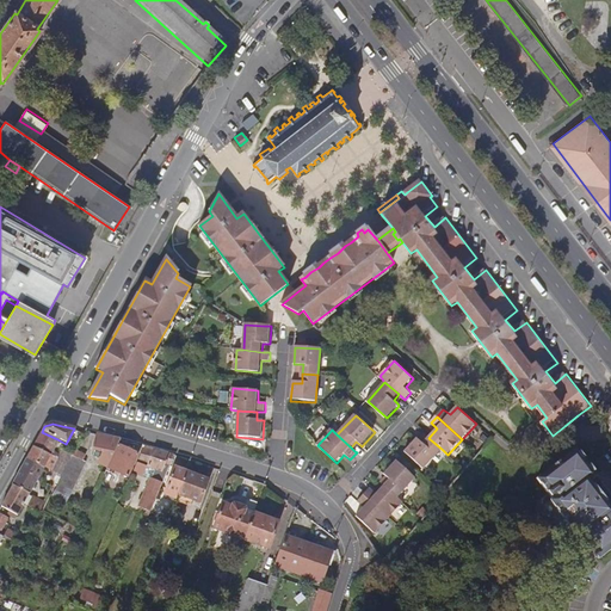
[(37,440),(34,446),(49,455),(57,439),(42,432),(37,440)]
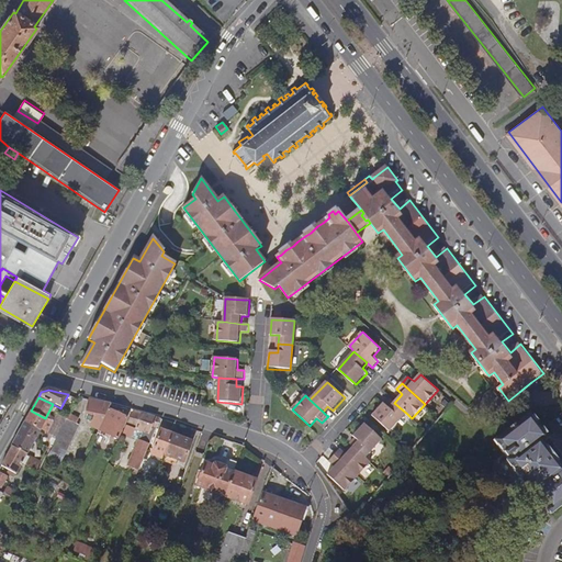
[(91,430),(98,431),(99,429),(108,409),(110,405),(91,401),(88,414),(94,415),(91,430)]
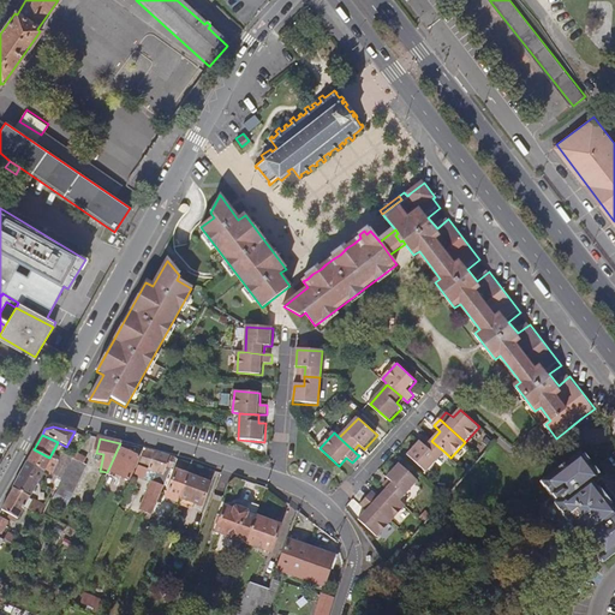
[(428,473),(446,453),(431,441),(427,446),(422,441),(407,457),(428,473)]
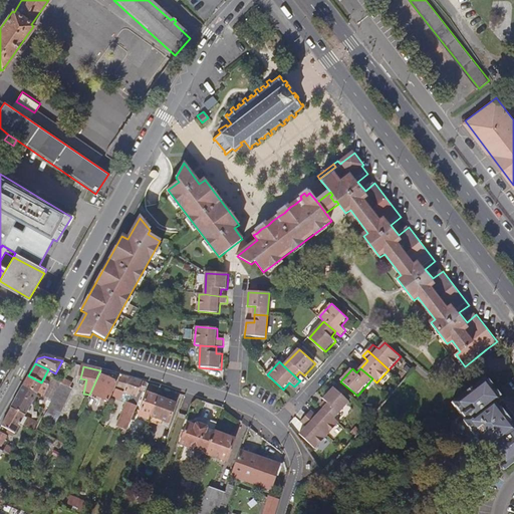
[(299,371),(295,376),(298,379),(303,374),(299,371)]
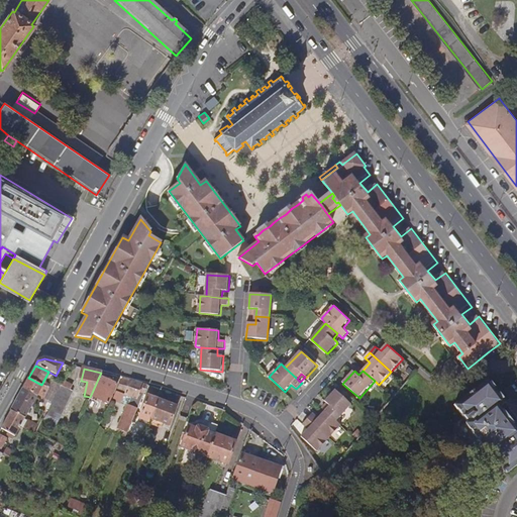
[(116,385),(99,377),(91,395),(108,403),(116,385)]
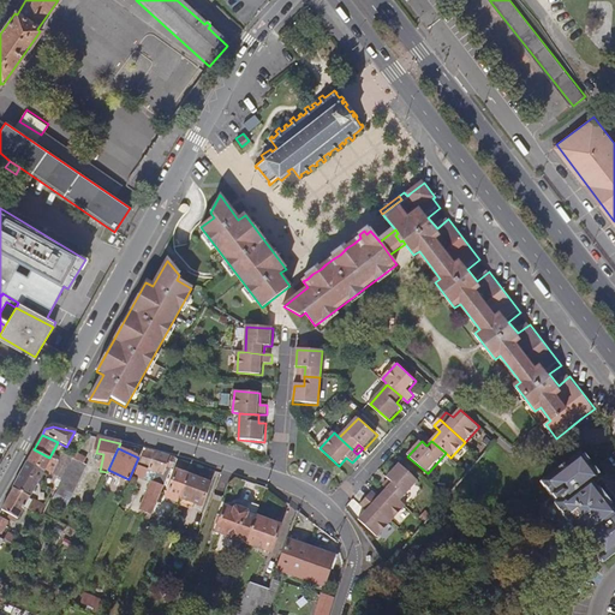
[(34,449),(25,465),(42,473),(49,458),(34,449)]
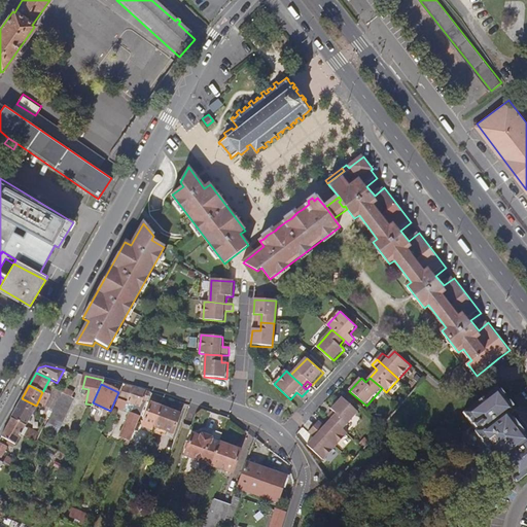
[(138,409),(145,391),(123,385),(117,398),(118,398),(111,415),(118,418),(126,403),(138,409)]
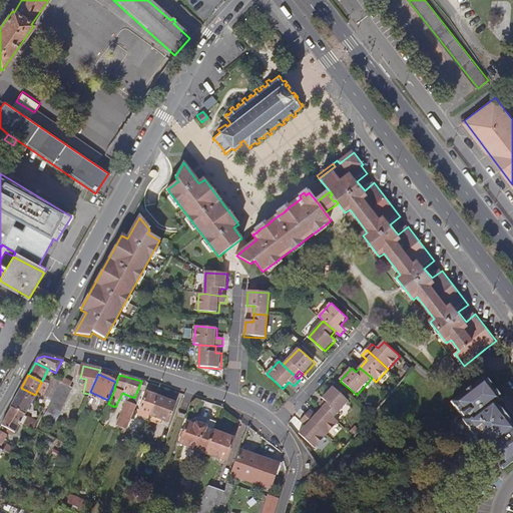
[(56,390),(60,380),(52,376),(47,385),(56,390)]
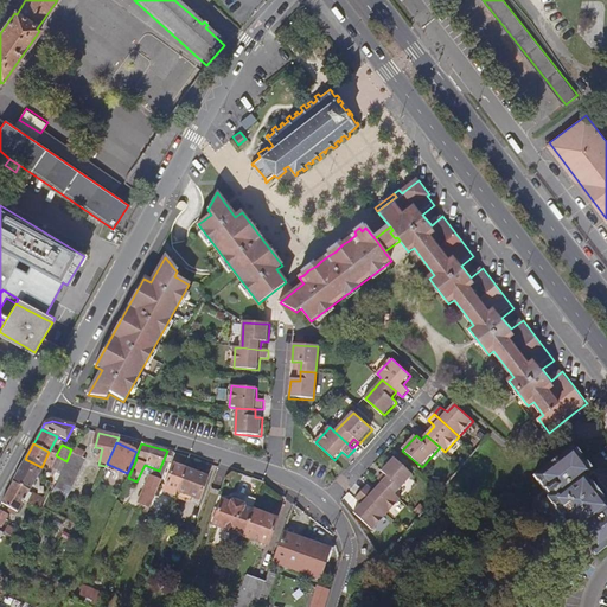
[(581,536),(596,556),(606,547),(606,503),(588,478),(594,473),(574,446),(535,474),(550,496),(541,503),(538,523),(551,540),(573,543),(581,536)]
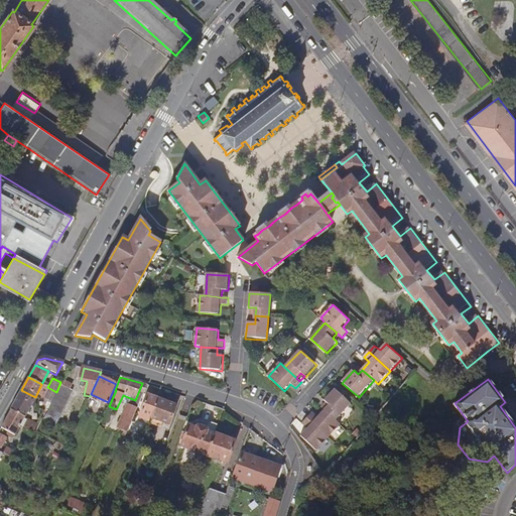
[(71,384),(61,380),(60,382),(56,392),(51,402),(46,414),(57,420),(71,390),(69,389),(71,384)]
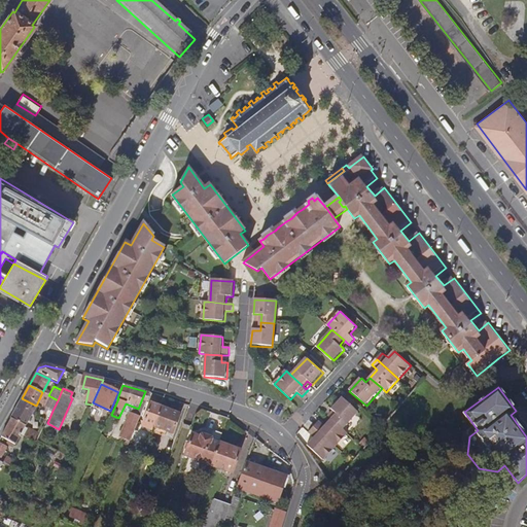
[(53,411),(58,400),(48,395),(44,406),(53,411)]
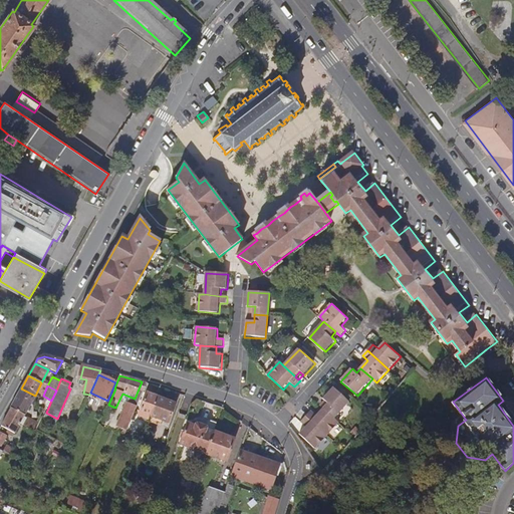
[(31,408),(32,406),(35,399),(34,399),(35,396),(21,389),(12,406),(9,410),(10,411),(23,418),(29,407),(31,408)]
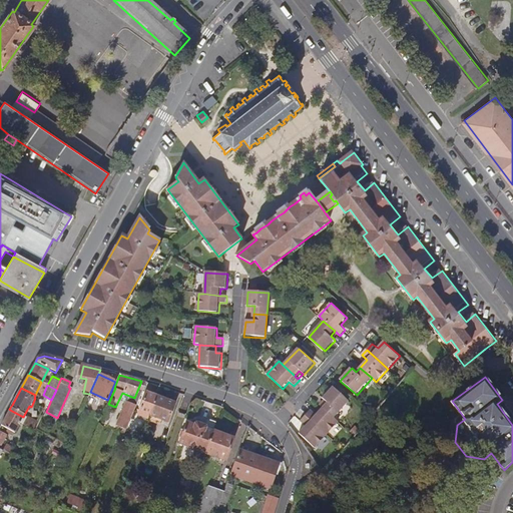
[(324,400),(326,402),(329,404),(324,409),(336,419),(351,403),(335,388),(324,400)]
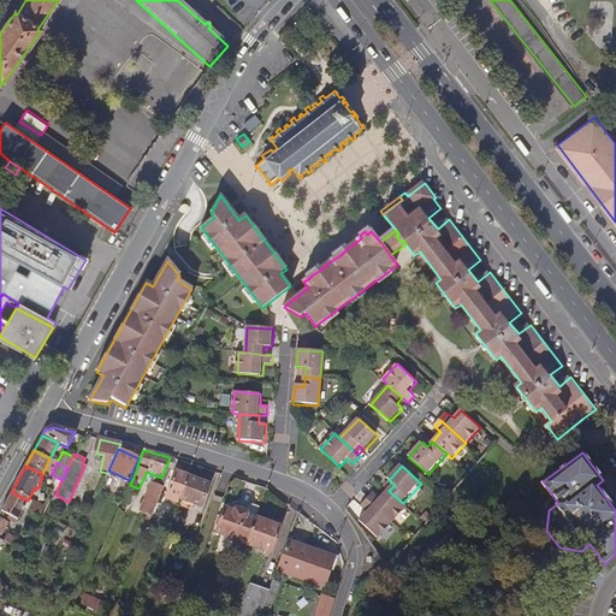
[(166,499),(178,504),(179,498),(188,477),(176,472),(166,499)]
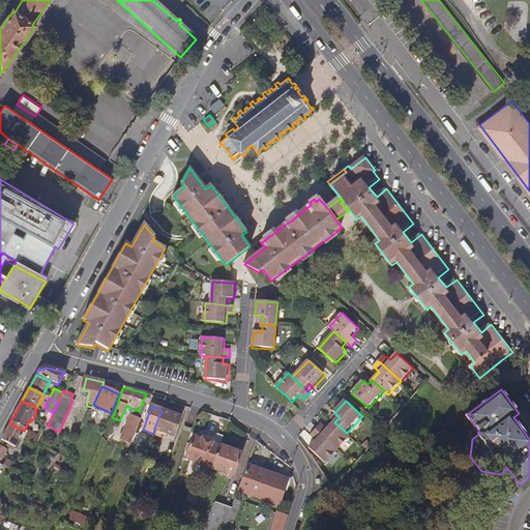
[(179,417),(162,410),(154,429),(173,436),(179,417)]
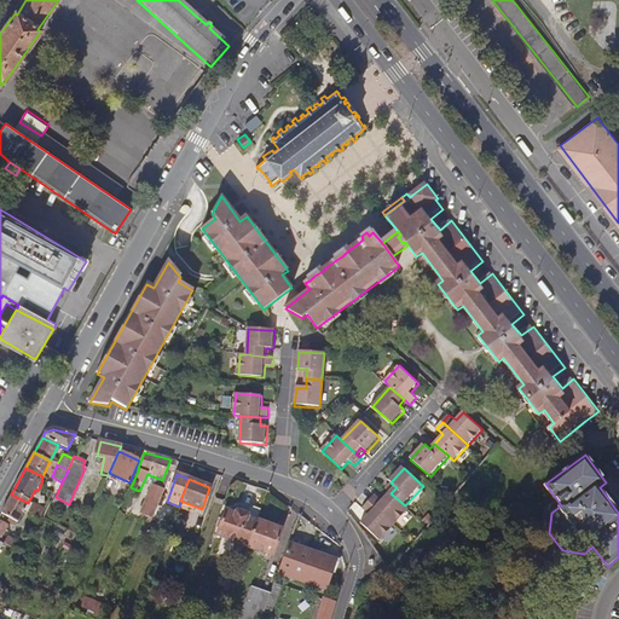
[(139,515),(151,520),(152,519),(155,513),(163,493),(151,487),(139,515)]
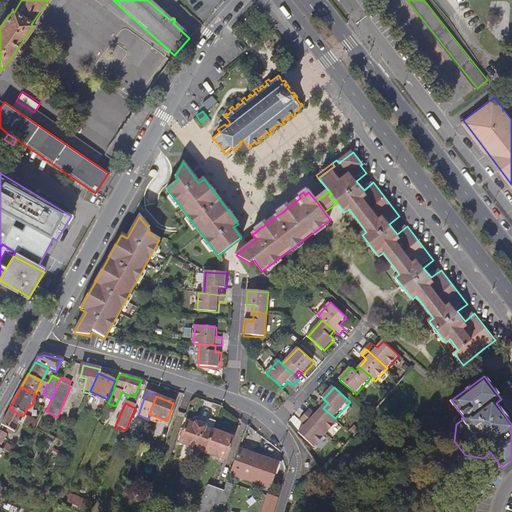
[(88,411),(86,416),(97,420),(101,409),(97,407),(94,413),(88,411)]
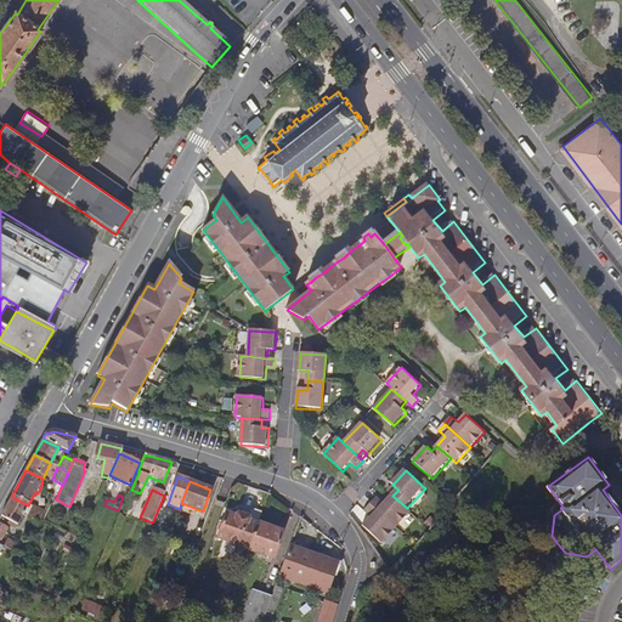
[(379,499),(373,507),(397,529),(412,513),(407,508),(393,496),(384,505),(379,499)]
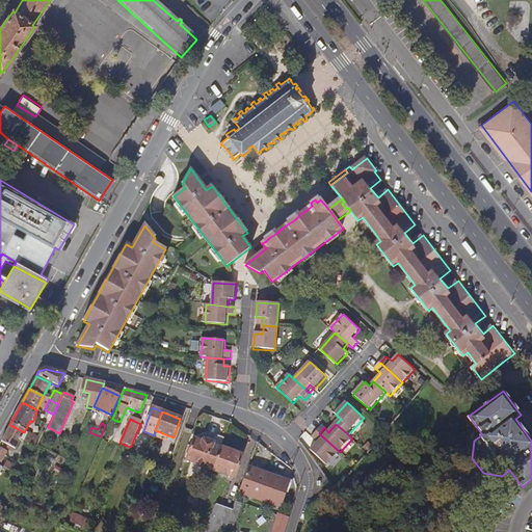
[(20,440),(27,444),(31,435),(24,432),(10,425),(0,442),(15,449),(20,440)]
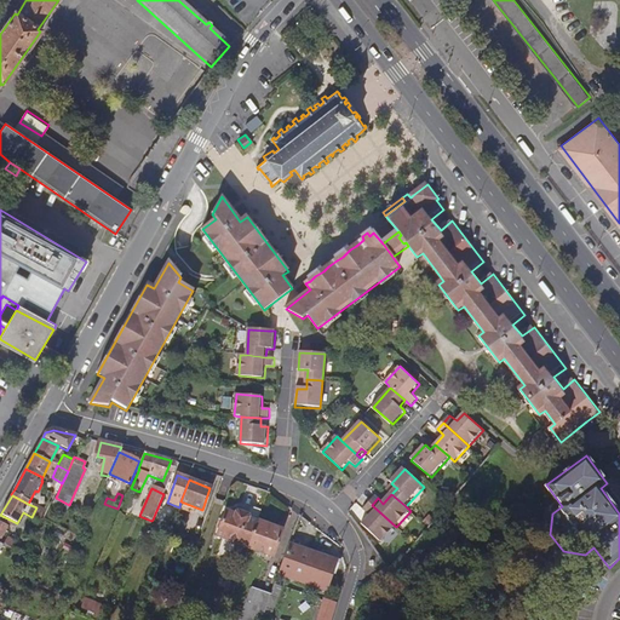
[(38,509),(36,507),(32,517),(39,521),(46,506),(40,504),(38,509)]
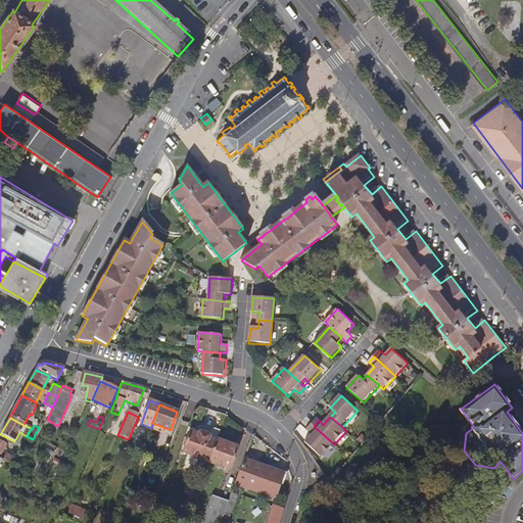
[(184,453),(209,463),(217,441),(222,429),(212,426),(208,436),(192,430),(184,453)]
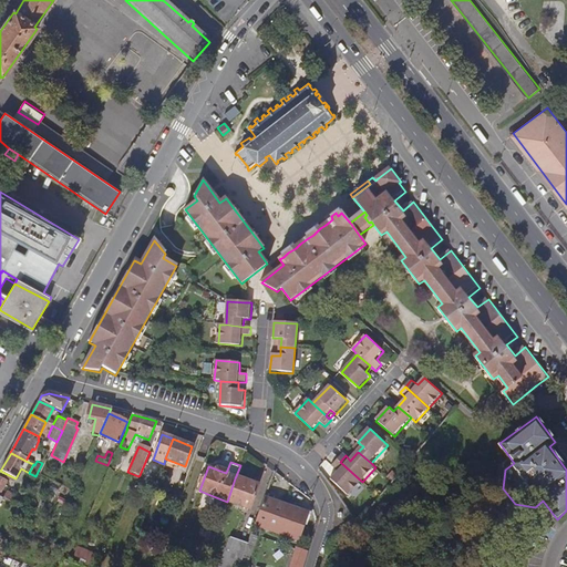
[(362,482),(340,462),(333,468),(339,473),(332,481),(349,497),(362,482)]
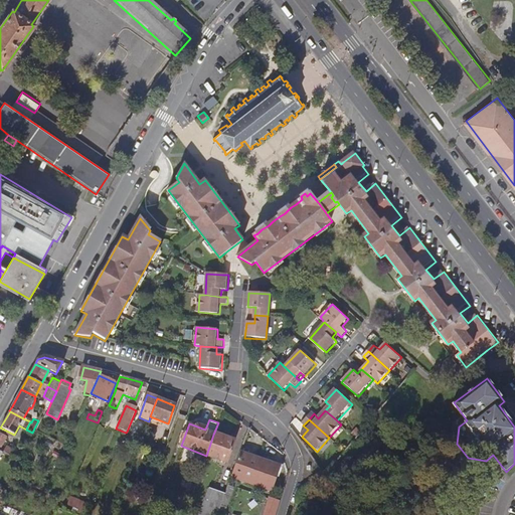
[(151,431),(146,428),(145,428),(141,438),(147,441),(151,431)]
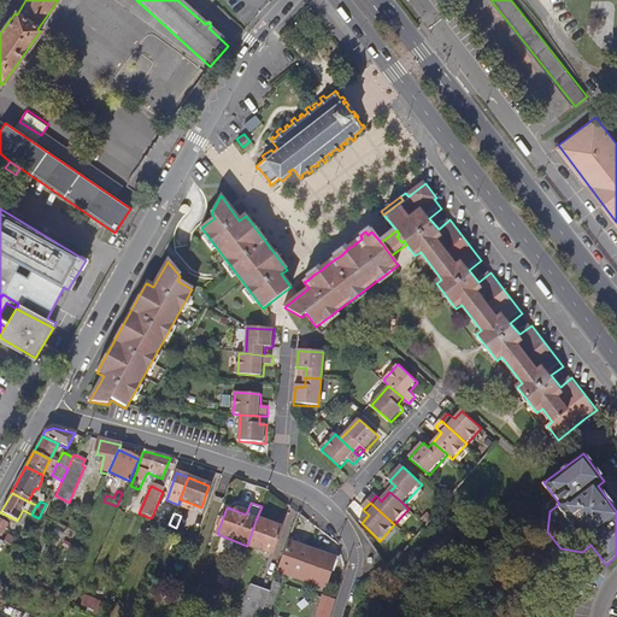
[(280,529),(256,521),(247,546),(246,550),(270,558),(280,529)]
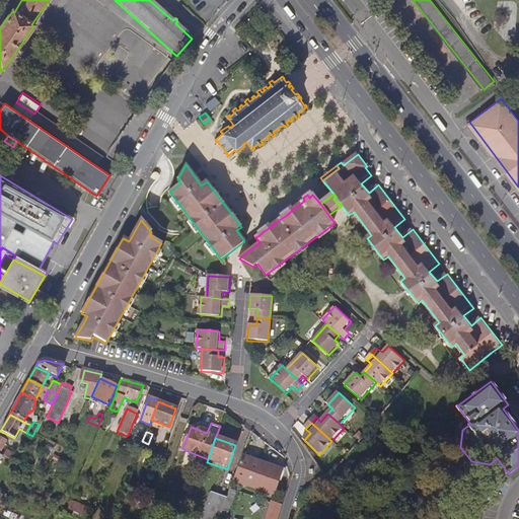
[(3,456),(18,464),(23,455),(17,453),(16,455),(6,450),(3,456)]
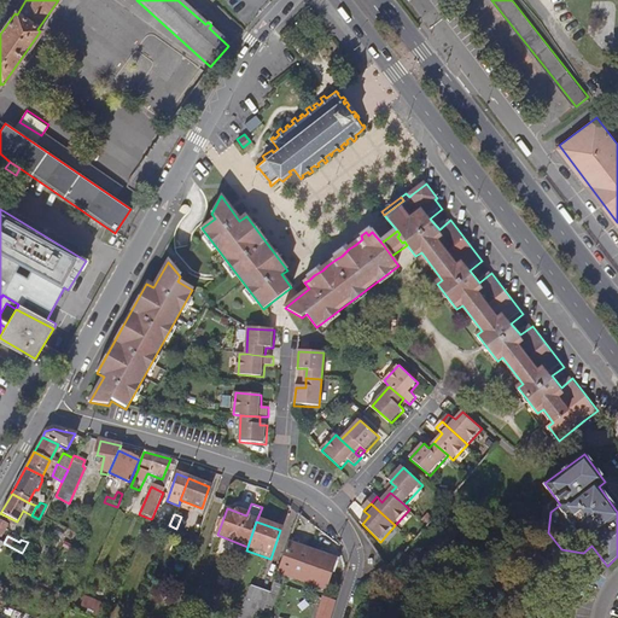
[(331,561),(287,544),(278,572),(287,575),(285,581),(291,583),(293,577),(321,587),(331,561)]
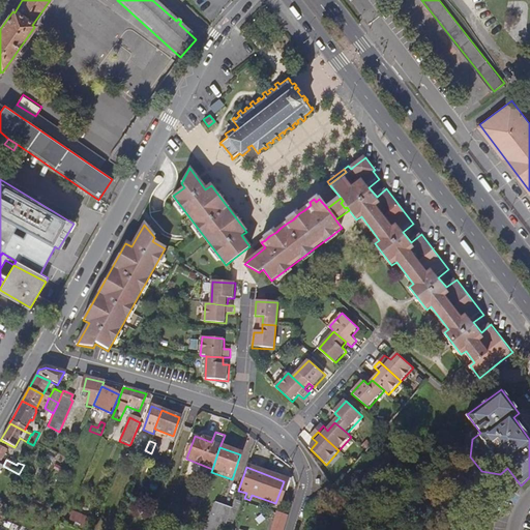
[(230,529),(239,505),(233,504),(231,510),(229,516),(224,529),(230,529)]
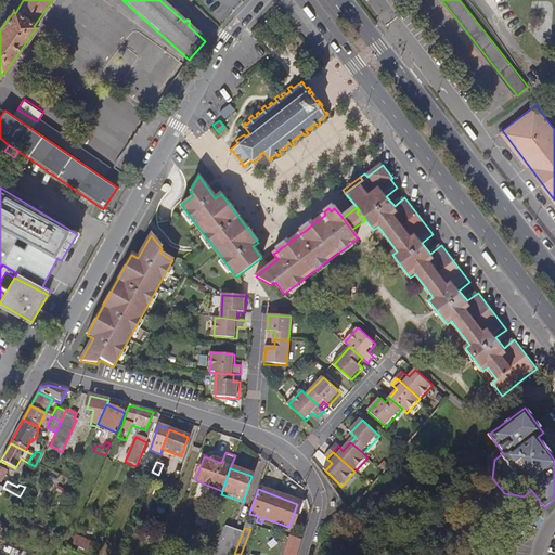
[(216,554),(234,554),(240,540),(242,534),(226,529),(216,554)]
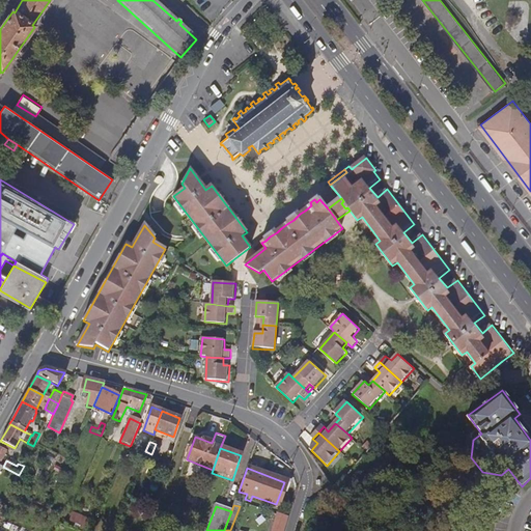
[(271,530),(281,530),(286,518),(276,514),(271,530)]
